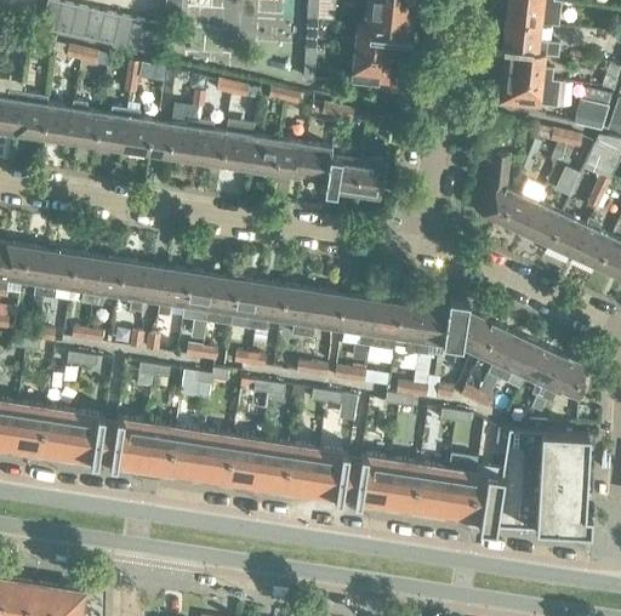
[(357,26),(412,32),(415,3),(386,0),(366,0),(364,26),(357,26)]
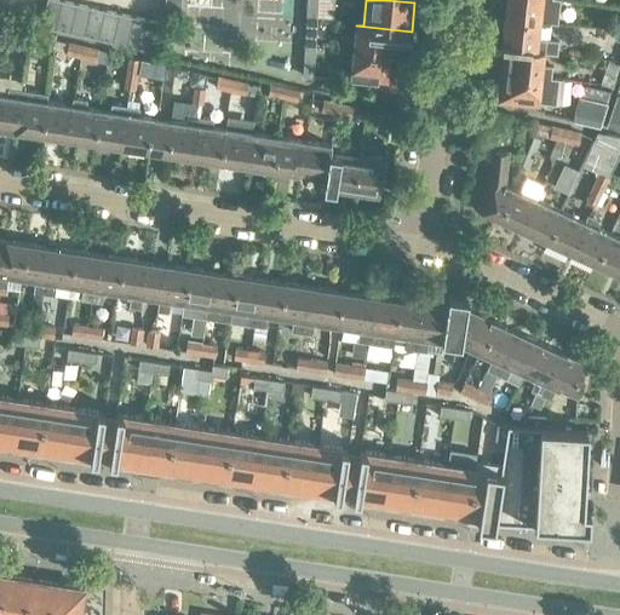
[(533,0),(506,0),(505,21),(541,24),(541,26),(558,28),(561,3),(554,1),(554,3),(533,0)]
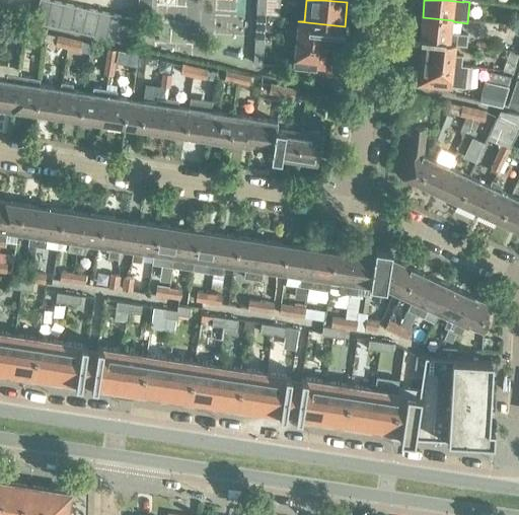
[(34,25),(46,27),(88,38),(130,47),(135,24),(135,22),(40,1),(34,25)]
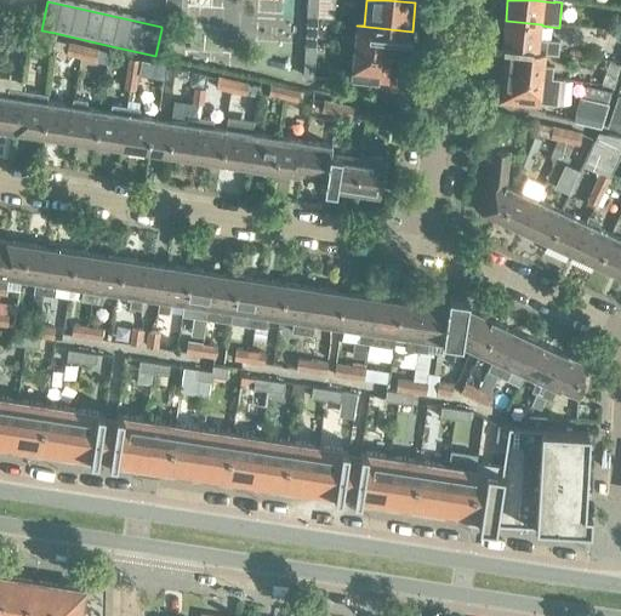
[(309,1),(308,22),(317,22),(318,1),(309,1)]
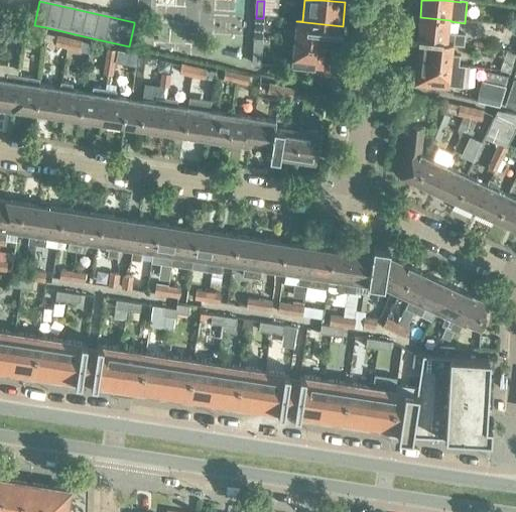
[(419,43),(423,43),(453,46),(453,47),(464,48),(466,36),(448,34),(450,21),(450,20),(420,17),(417,42),(419,43)]
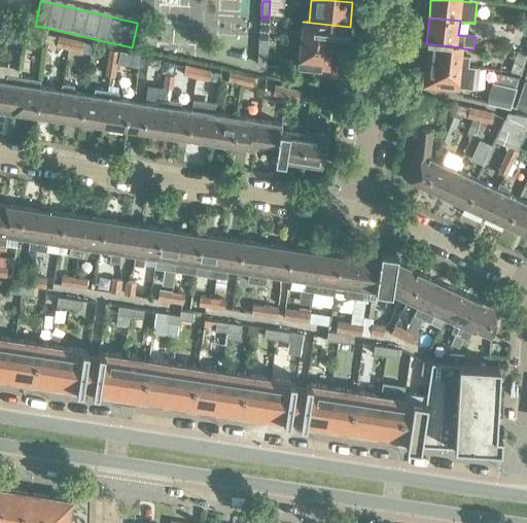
[(261,19),(260,35),(268,36),(269,19),(261,19)]
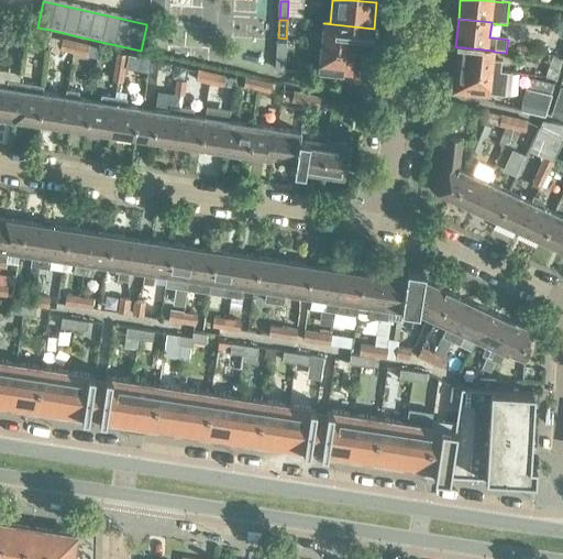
[(320,50),(364,55),(368,55),(371,39),(373,40),(374,29),(323,23),(320,50)]
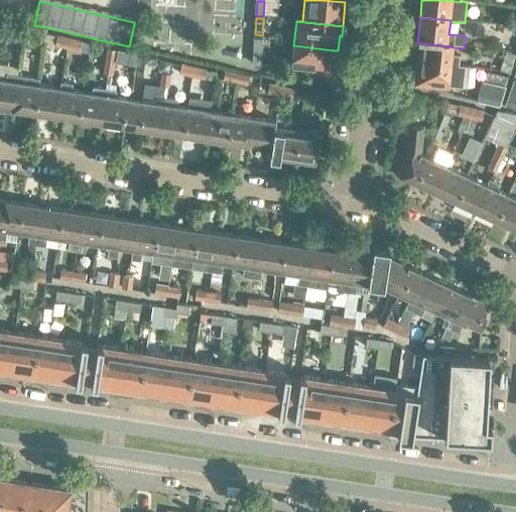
[(24,37),(26,28),(13,25),(11,34),(24,37)]
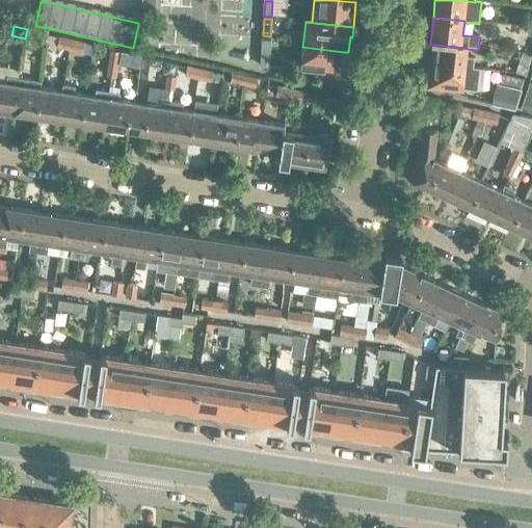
[(40,31),(27,29),(25,38),(37,41),(40,31)]
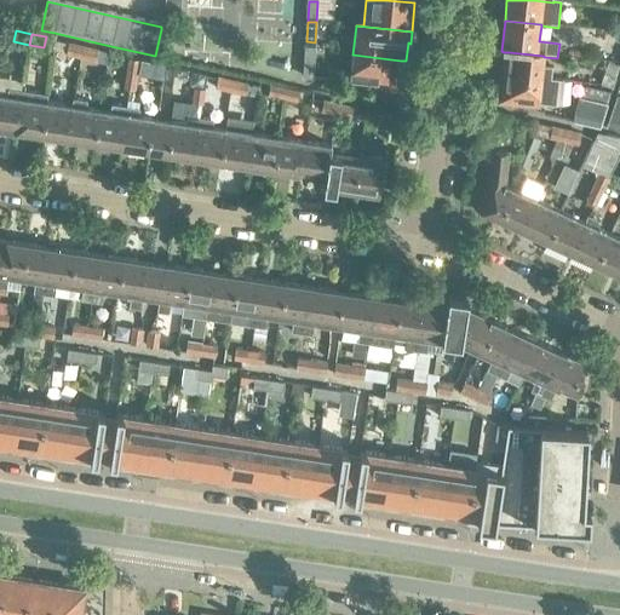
[(56,39),(46,36),(44,47),(53,50),(56,39)]
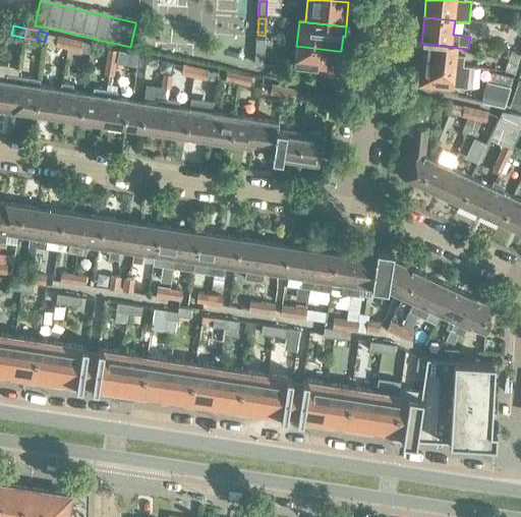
[(53,51),(66,54),(68,43),(55,41),(53,51)]
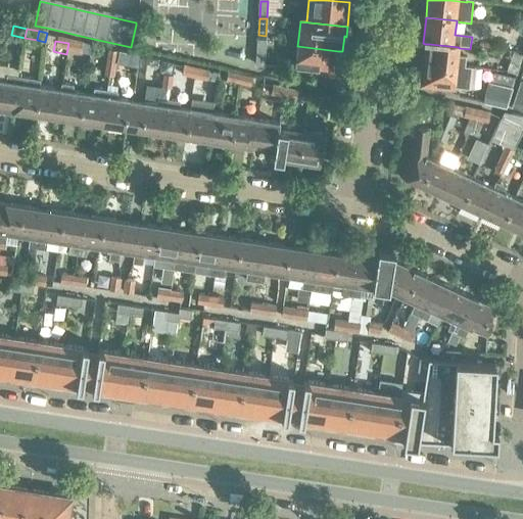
[(81,46),(68,43),(66,54),(79,57),(81,46)]
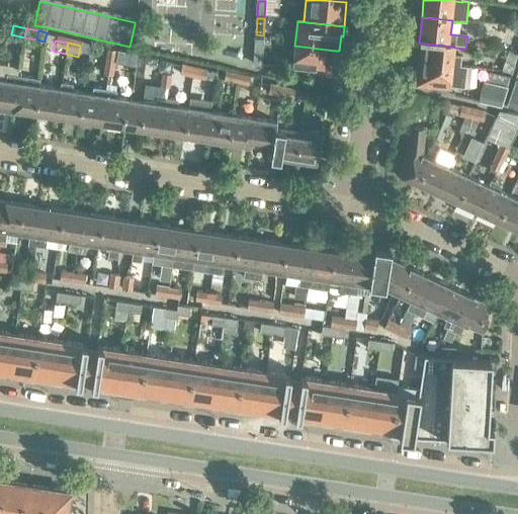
[(419,64),(423,65),(460,69),(460,67),(461,58),(453,57),(454,48),(454,47),(425,44),(421,44),(419,64)]
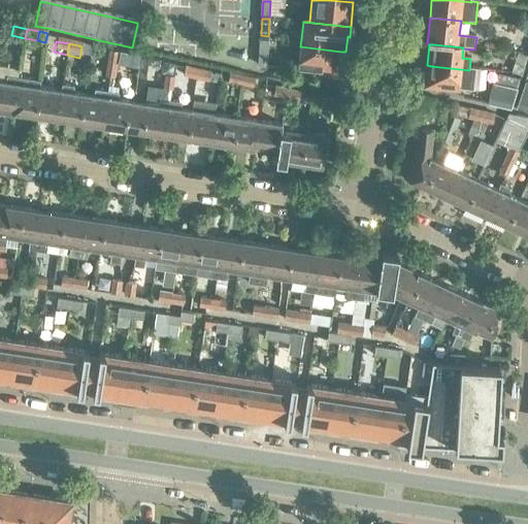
[(342,82),(345,52),(341,52),(300,46),(297,76),(342,82)]
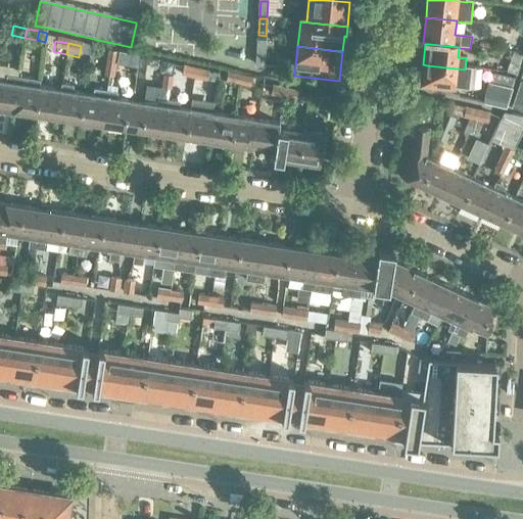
[(257,50),(256,67),(264,67),(265,51),(257,50)]
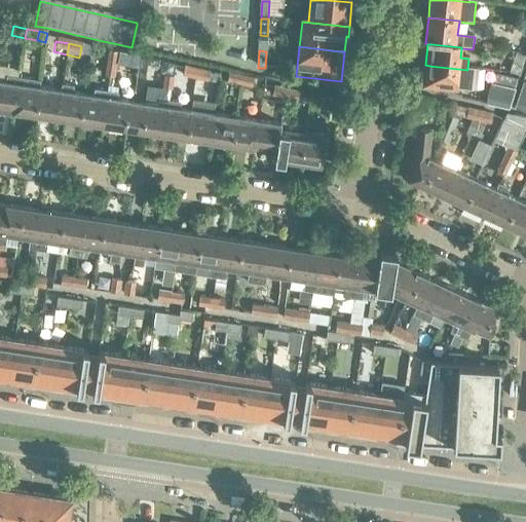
[(116,63),(118,53),(109,52),(105,77),(114,79),(116,63)]
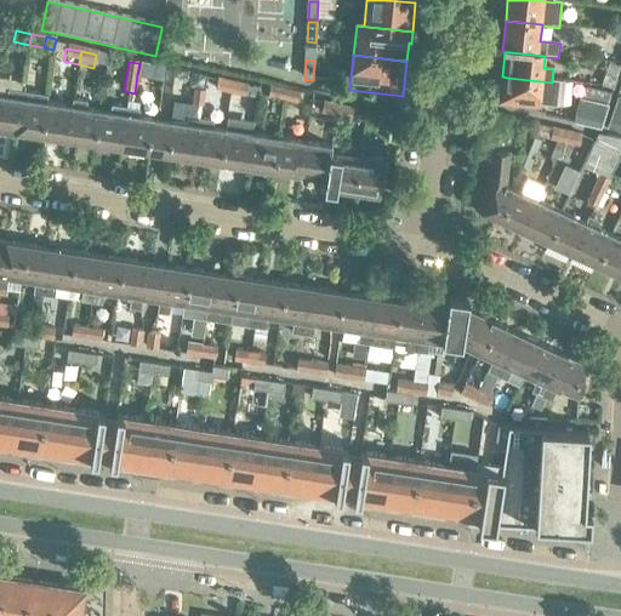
[(138,79),(164,84),(166,69),(155,67),(141,64),(138,79)]
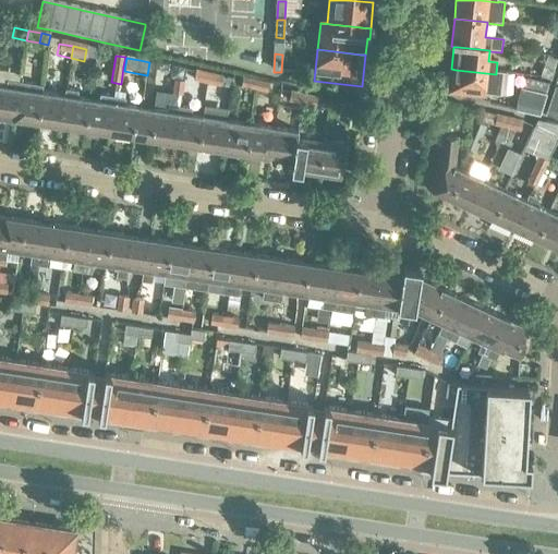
[(504,73),(496,72),(496,74),(456,70),(451,69),(448,96),(483,100),(484,96),(500,98),(504,73)]
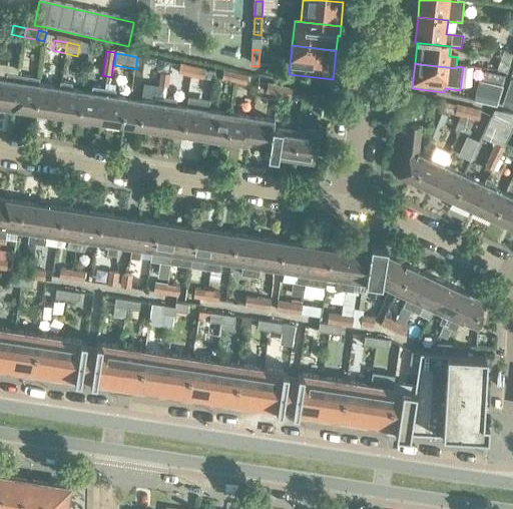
[(510,68),(500,64),(497,73),(507,76),(510,68)]
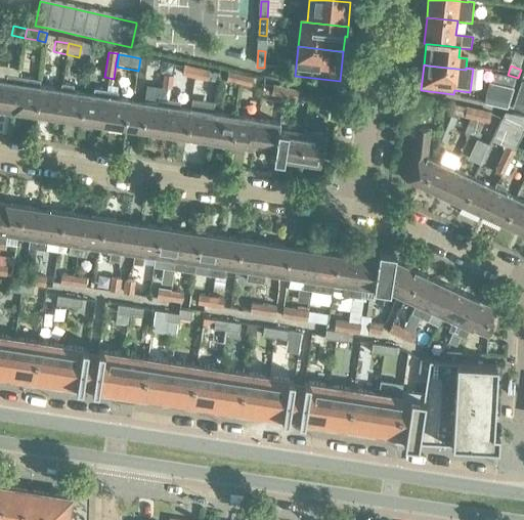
[(182,78),(194,81),(197,72),(184,69),(183,70),(182,78)]
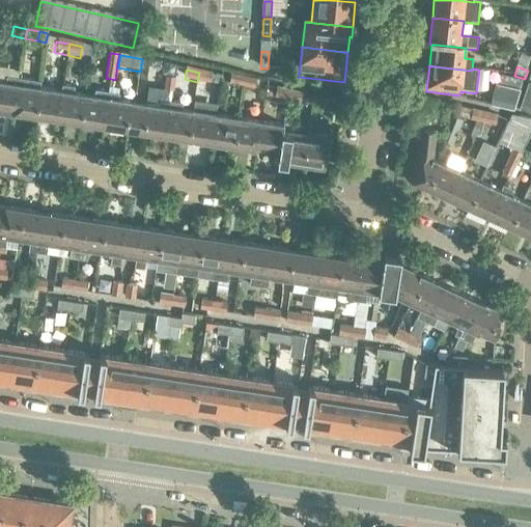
[(212,76),(199,73),(197,82),(210,84),(212,76)]
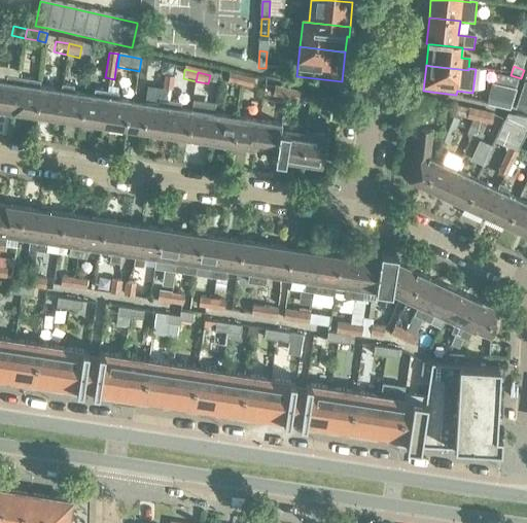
[(226,83),(240,86),(242,78),(229,75),(226,83)]
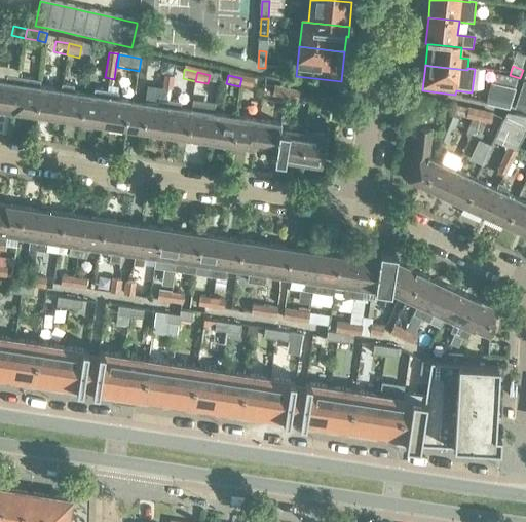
[(496,76),(494,86),(516,90),(518,81),(496,76)]
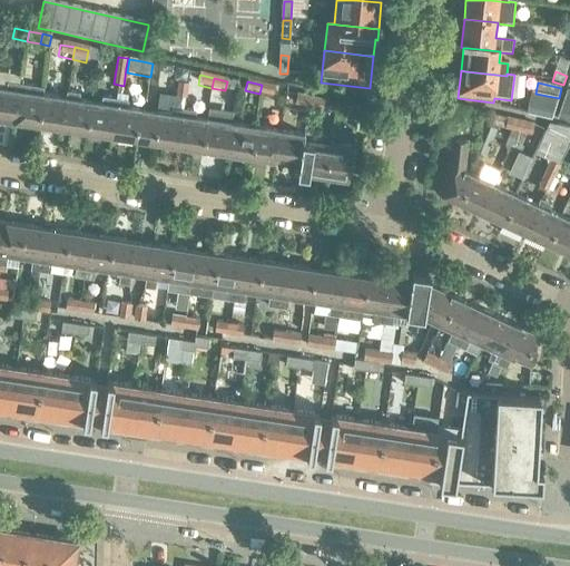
[(0,90),(0,124),(10,126),(16,87),(3,85),(2,91),(0,90)]
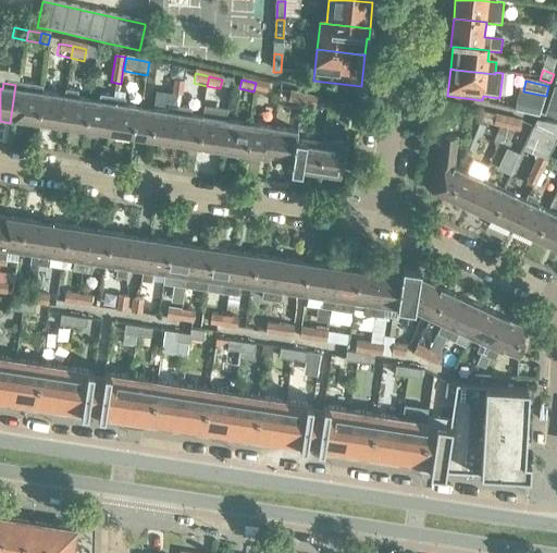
[(256,83),(254,91),(267,95),(269,85),(256,83)]
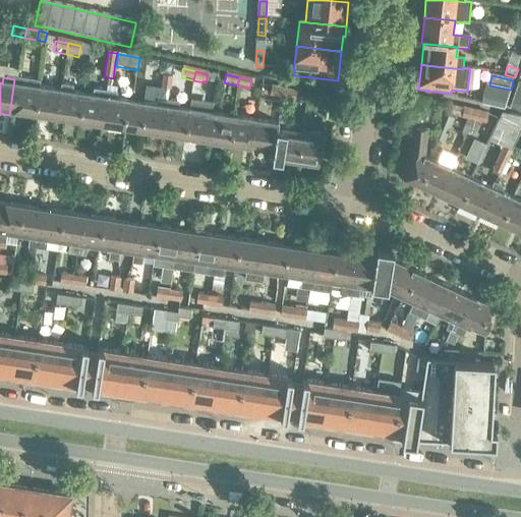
[(171,82),(171,81),(171,79),(170,79),(162,78),(160,92),(169,93),(171,82)]
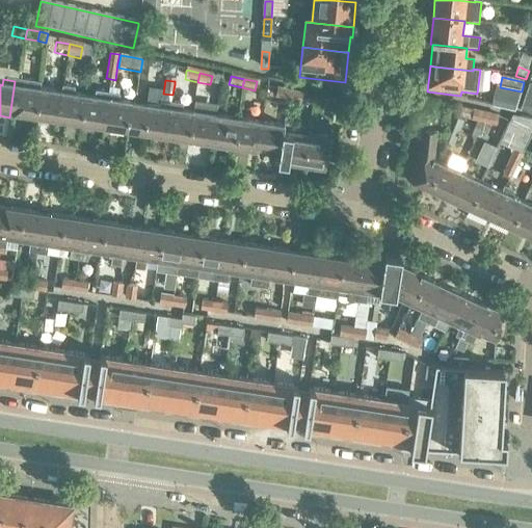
[(9,117),(33,121),(37,90),(26,88),(27,82),(15,81),(9,117)]
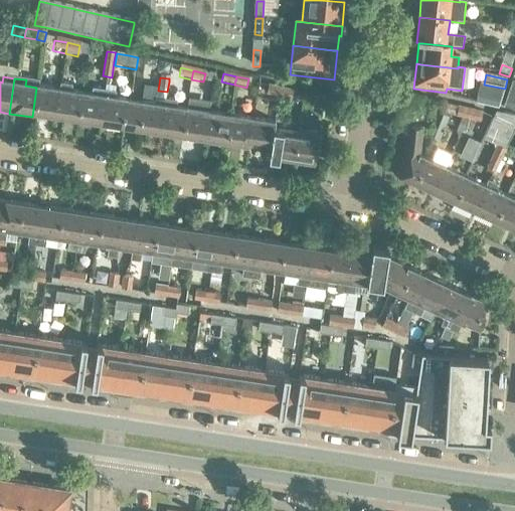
[(514,82),(512,82),(508,95),(504,107),(514,110),(514,82)]
